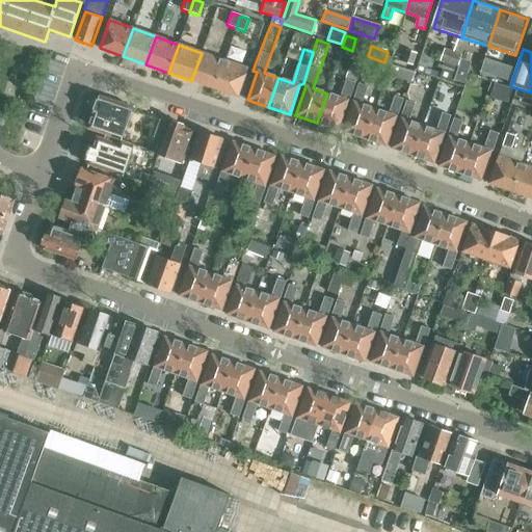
[(406,50),(402,62),(411,65),(416,53),(406,50)]
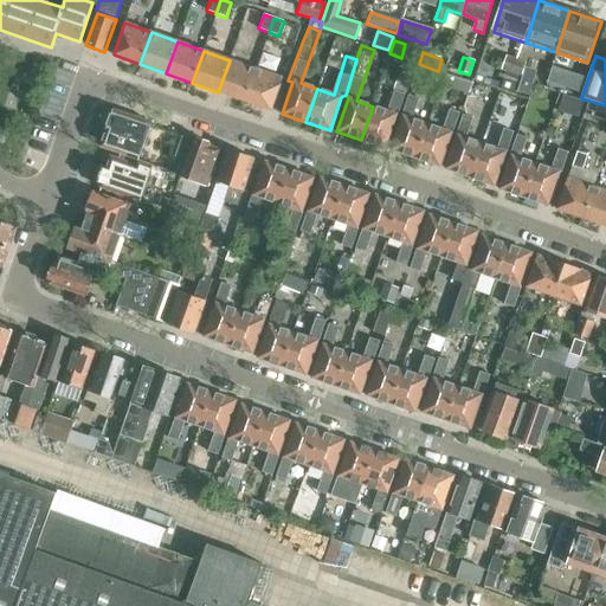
[(507,57),(502,69),(507,71),(521,76),(524,63),(507,57)]
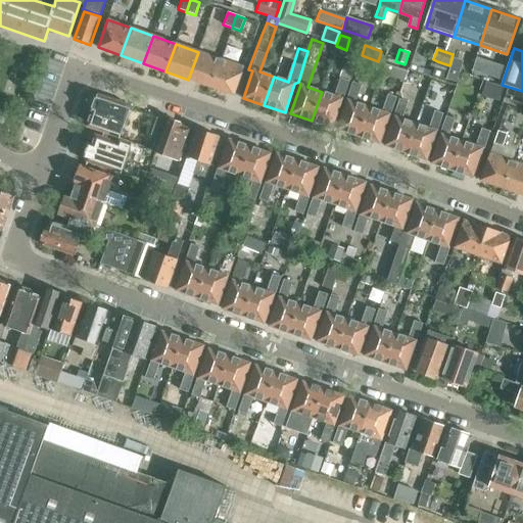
[(188,80),(210,87),(221,59),(198,52),(188,80)]
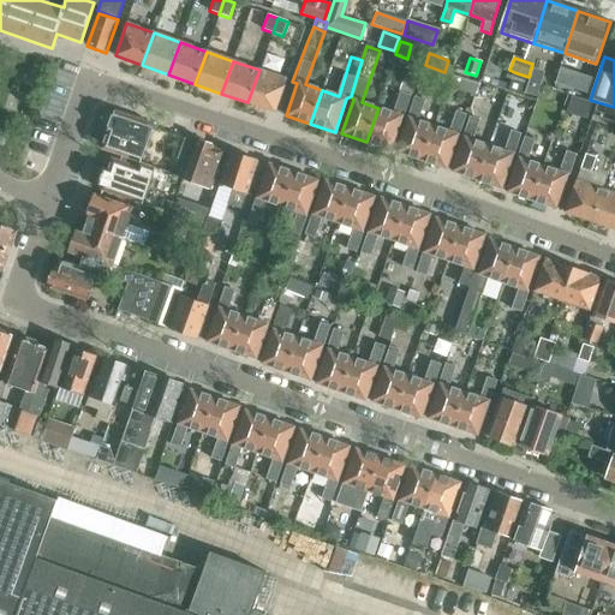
[(591,93),(595,77),(561,67),(556,83),(591,93)]
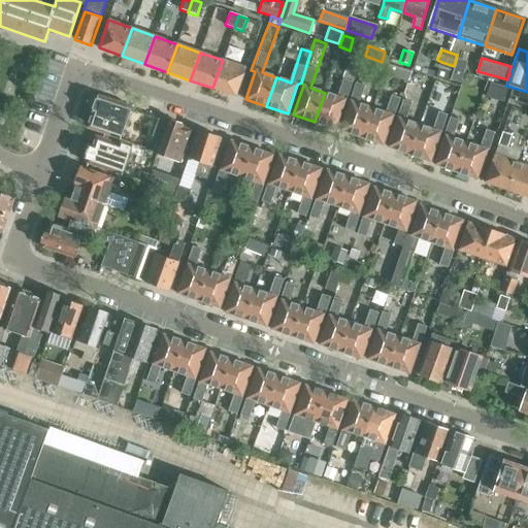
[(223,60),(212,88),(236,96),(245,68),(223,60)]
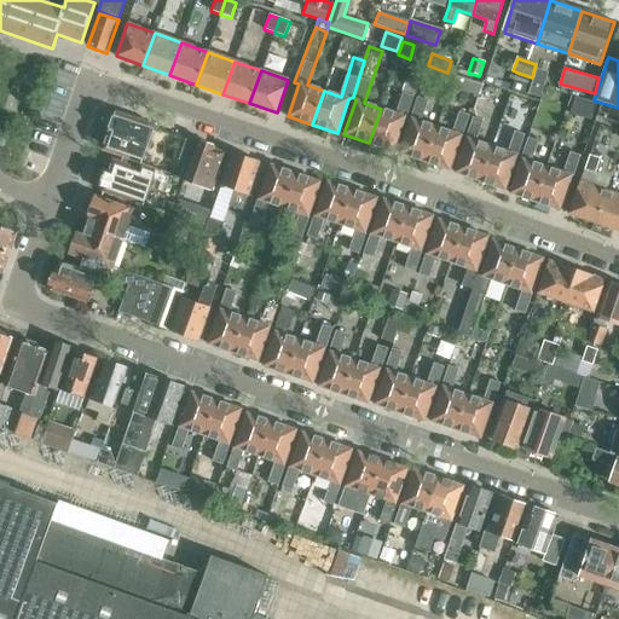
[(536,70),(527,93),(539,97),(547,74),(536,70)]
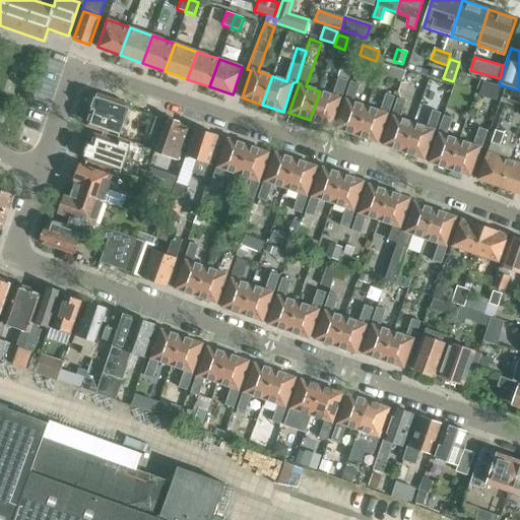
[(340,99),(343,96),(349,80),(354,63),(345,60),(333,95),(320,91),(310,120),(330,127),(340,99)]
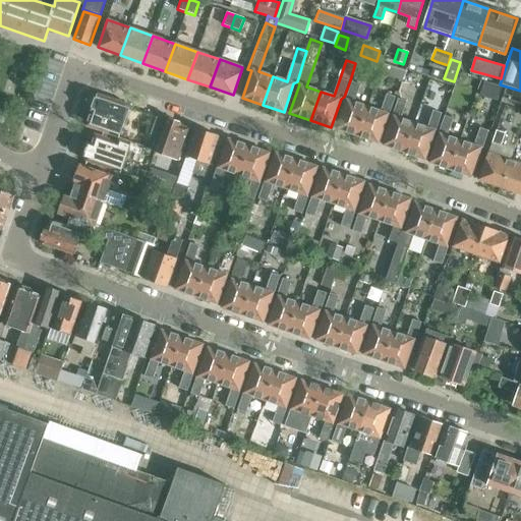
[(435,63),(430,75),(443,79),(448,65),(436,61),(435,63)]
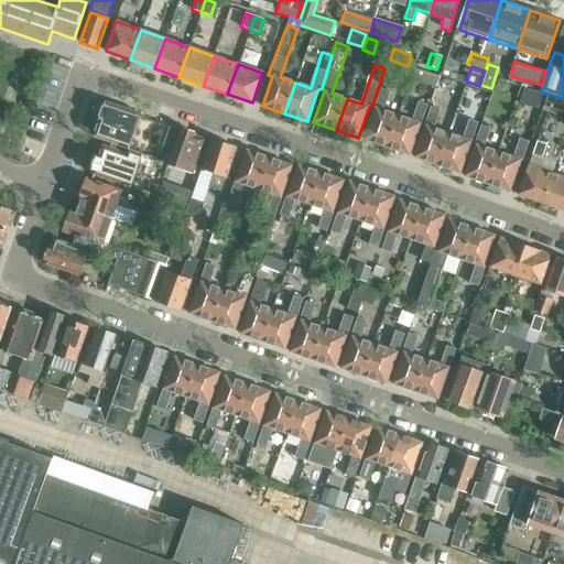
[(412,79),(435,87),(440,76),(415,68),(412,79)]
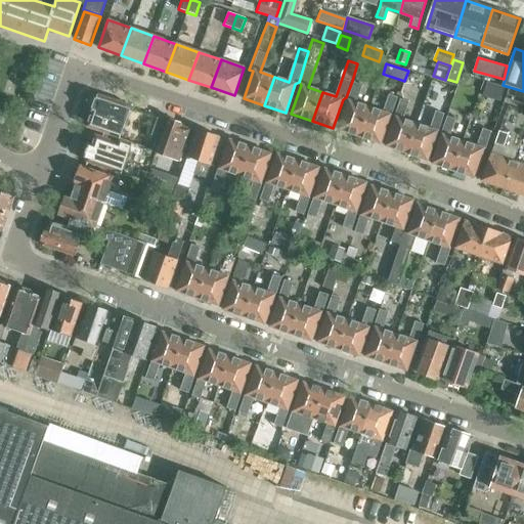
[(338,130),(359,137),(369,108),(355,103),(359,93),(362,84),(363,80),(355,77),(352,87),(351,87),(350,87),(346,97),(348,100),(338,130)]
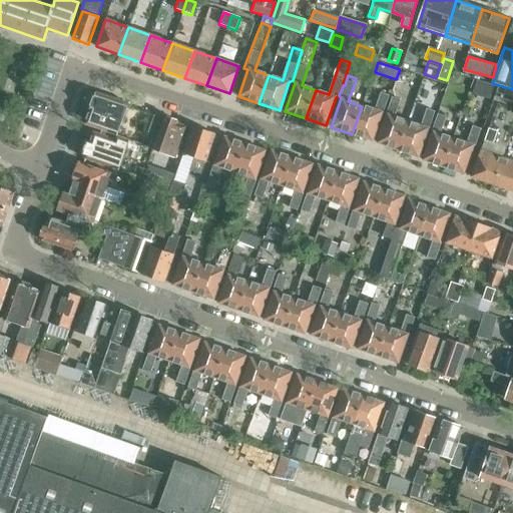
[(472,93),(490,99),(493,90),(493,88),(476,82),(475,85),(472,93)]
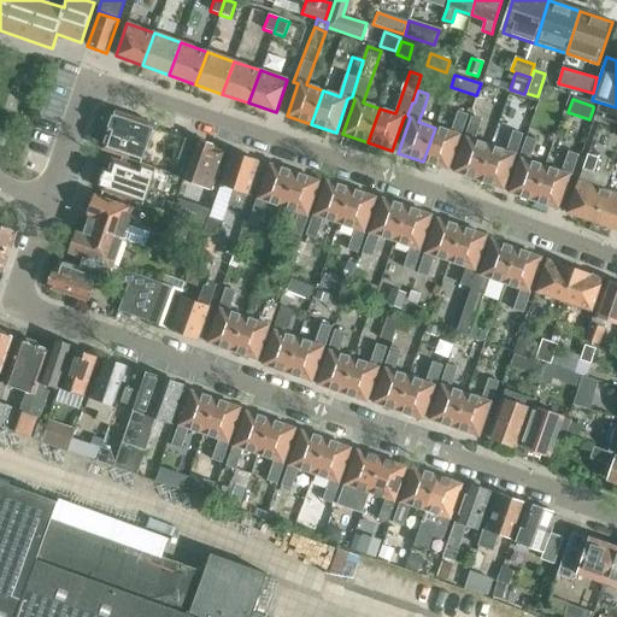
[(101,150),(140,163),(153,124),(115,111),(113,113),(109,116),(104,127),(105,127),(107,131),(106,134),(107,134),(101,150)]
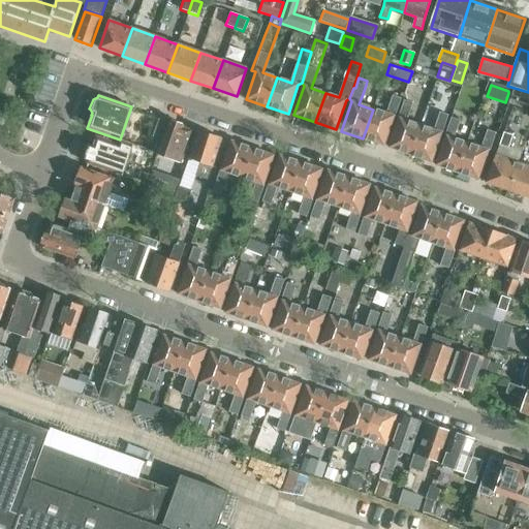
[(394,116),(394,115),(396,116),(398,107),(401,98),(398,97),(393,95),(386,114),(373,110),(363,138),(376,143),(380,145),(383,146),(394,116)]
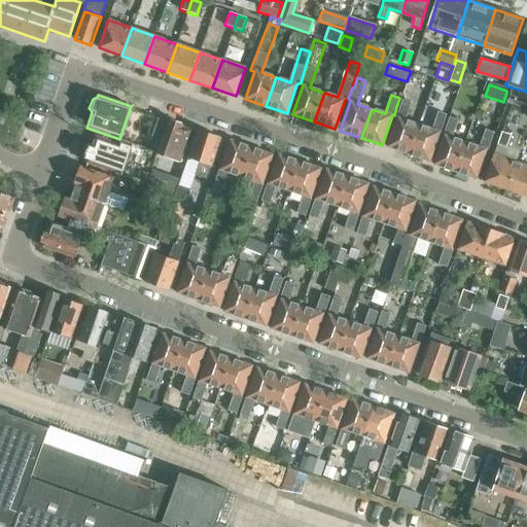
[(397,113),(396,116),(397,117),(397,118),(387,147),(388,147),(394,149),(409,154),(418,126),(405,120),(411,102),(410,102),(402,100),(397,113)]
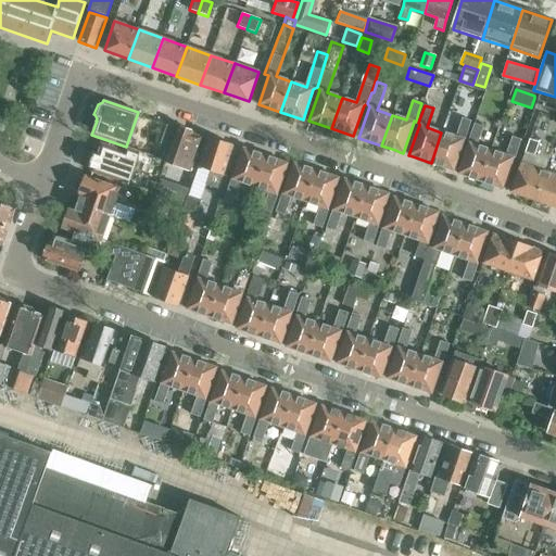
[(441,133),(431,163),(453,171),(464,140),(466,138),(471,122),(462,118),(456,137),(441,133)]
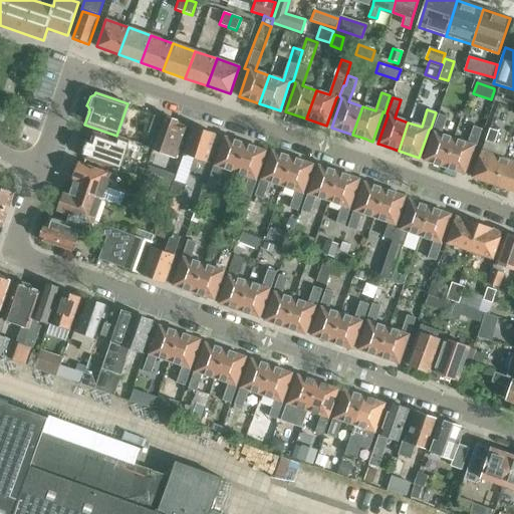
[(150,114),(143,132),(140,134),(126,129),(123,139),(137,144),(150,148),(153,135),(160,117),(150,114)]
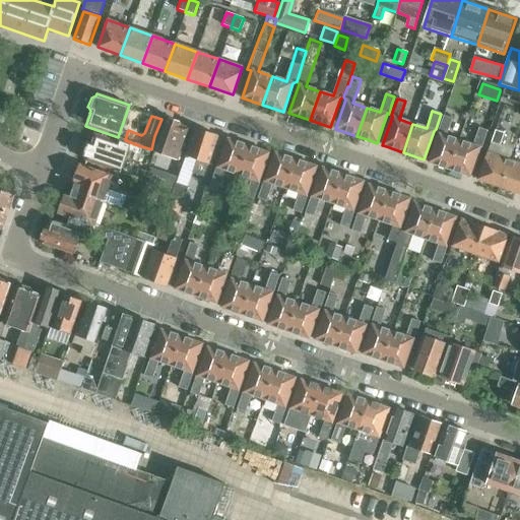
[(429,163),(449,170),(459,140),(446,136),(452,119),(443,117),(438,132),(439,133),(429,163)]
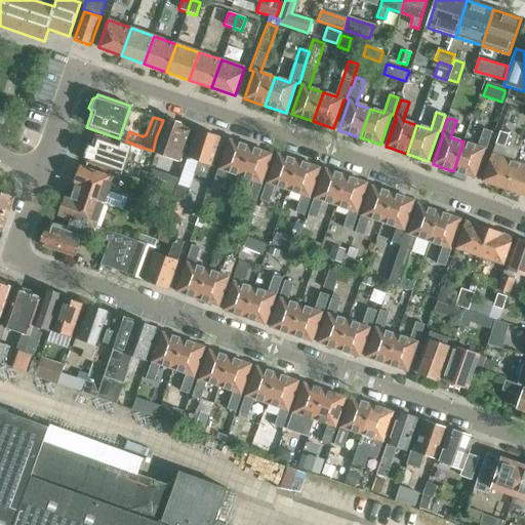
[(155,154),(178,163),(191,130),(182,127),(179,123),(171,120),(167,122),(155,154)]
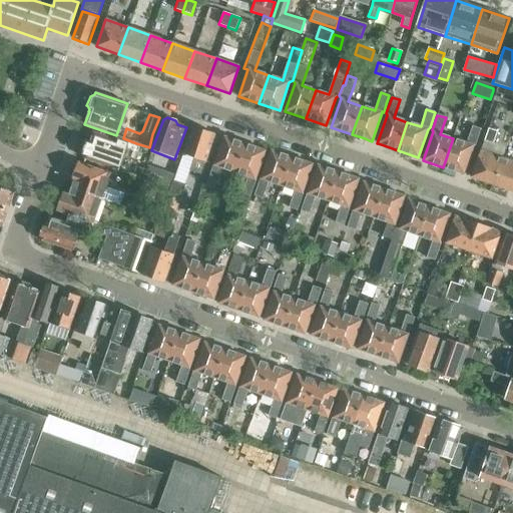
[(203,165),(205,161),(214,133),(200,129),(191,126),(189,131),(182,154),(194,158),(191,165),(190,170),(194,172),(200,174),(203,165)]
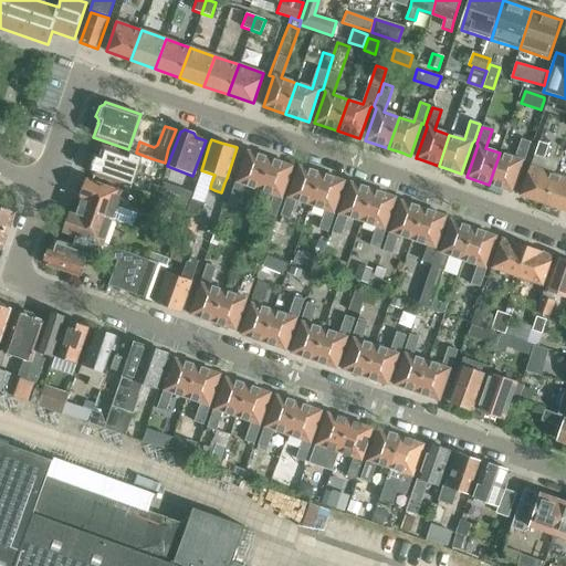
[(490,181),(489,185),(506,190),(512,192),(522,161),(524,161),(524,159),(527,152),(528,148),(530,143),(521,140),(516,153),(515,158),(513,158),(500,153),(490,181)]
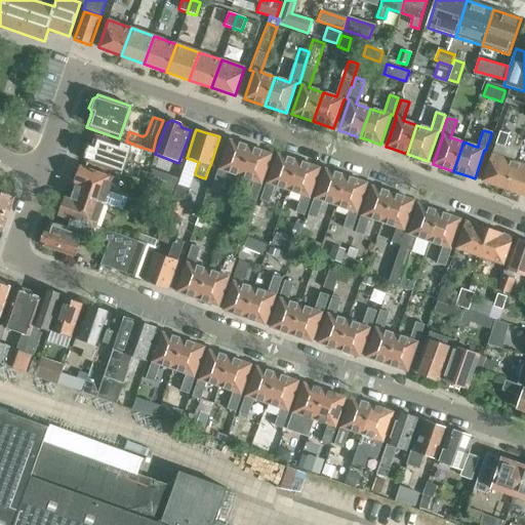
[(131,144),(130,144),(119,139),(118,143),(117,144),(95,135),(94,138),(93,140),(92,143),(92,144),(88,146),(84,158),(86,162),(121,174),(127,154),(128,153),(129,148),(132,149),(139,151),(139,150),(140,148),(131,144)]
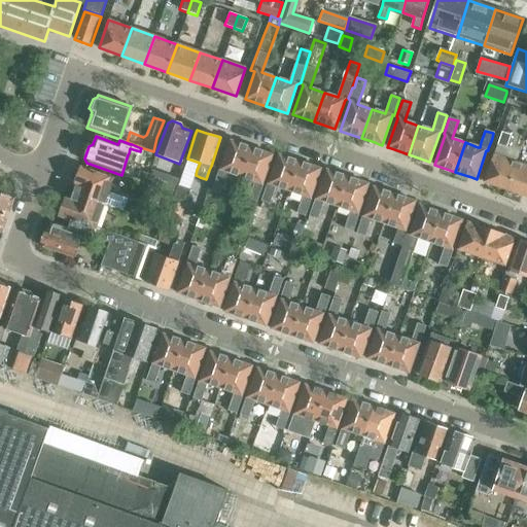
[(508,139),(500,137),(496,149),(503,152),(508,139)]
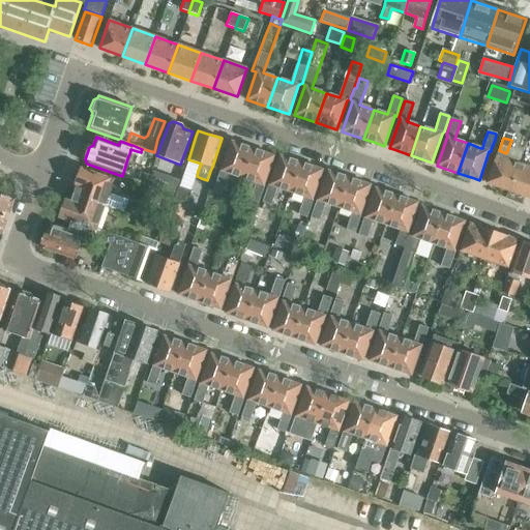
[(242,178),(253,149),(232,142),(222,170),(217,169),(207,201),(217,204),(224,186),(228,173),(242,178)]
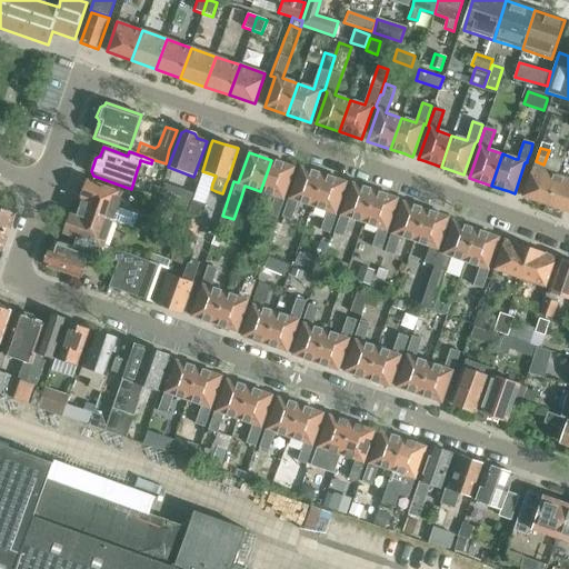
[(293,168),(271,160),(260,191),(275,197),(269,216),(278,218),(285,199),(282,199),(293,168)]
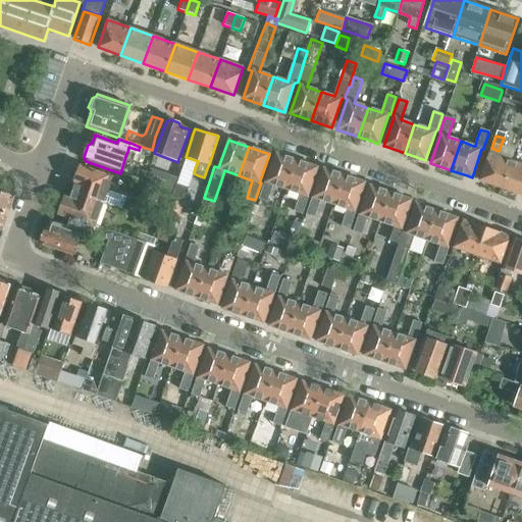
[(273,185),(286,190),(297,160),(275,153),(266,183),(265,181),(259,200),(268,202),(273,185)]
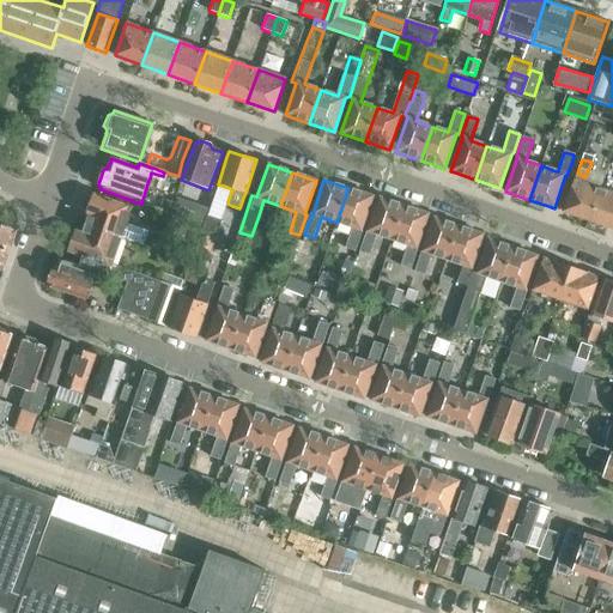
[(563,212),(590,222),(601,189),(574,180),(563,212)]
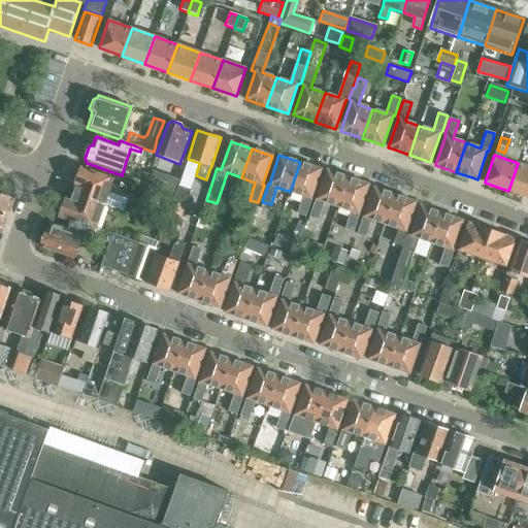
[(300,162),(290,192),(303,196),(298,213),(306,217),(312,199),(311,199),(321,169),(300,162)]
